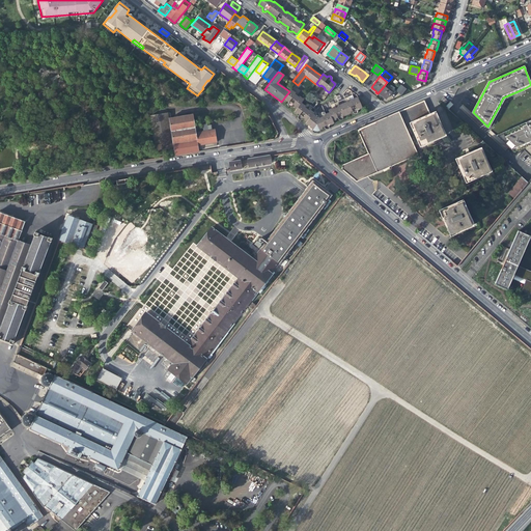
[(400,85),(396,90),(401,94),(406,89),(400,85)]
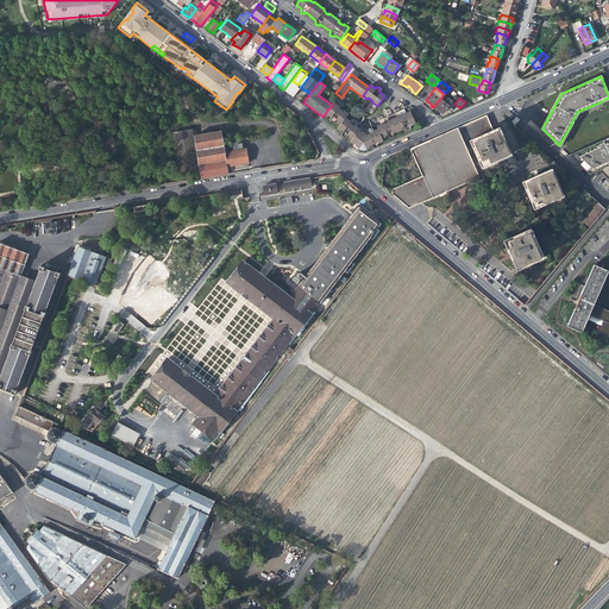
[(449,106),(440,99),(433,107),(435,110),(437,108),(439,110),(444,113),(449,106)]
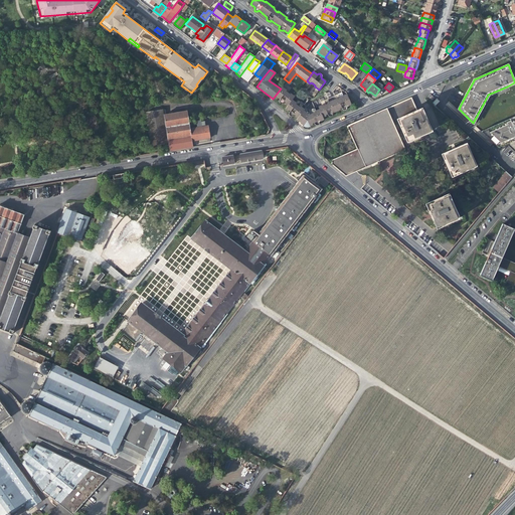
[(290,94),(286,91),(286,90),(283,87),(276,96),(280,99),(279,100),(279,101),(280,102),(280,103),(281,103),(282,104),(284,103),(288,105),(292,99),(295,96),(291,93),(290,94)]
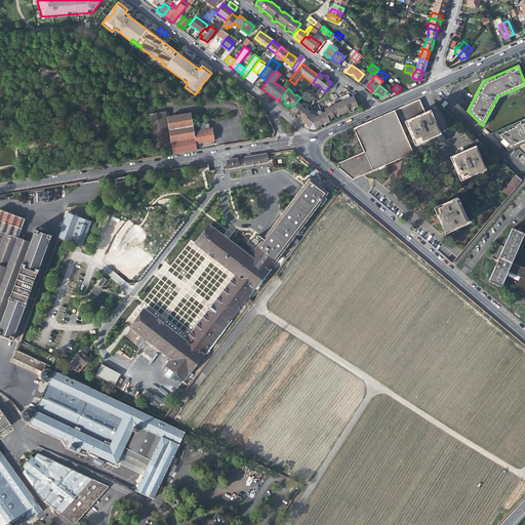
[(359,107),(354,95),(350,97),(351,98),(348,99),(345,101),(345,99),(335,104),(336,105),(332,107),(330,107),(330,106),(325,108),(326,110),(330,119),(336,117),(337,118),(338,118),(339,118),(340,118),(341,117),(341,115),(341,114),(350,111),(351,112),(352,112),(353,112),(354,112),(355,112),(356,110),(355,108),(359,107)]
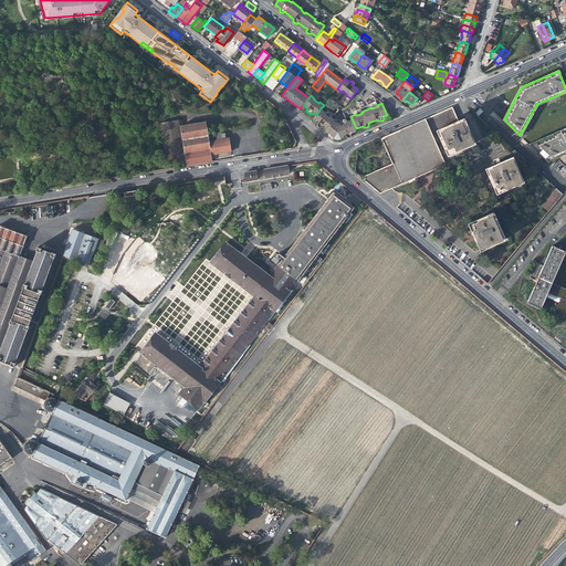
[(365,175),(364,180),(379,194),(389,189),(413,178),(446,164),(442,156),(448,154),(437,128),(459,119),(456,114),(452,107),(381,138),(391,164),(365,175)]
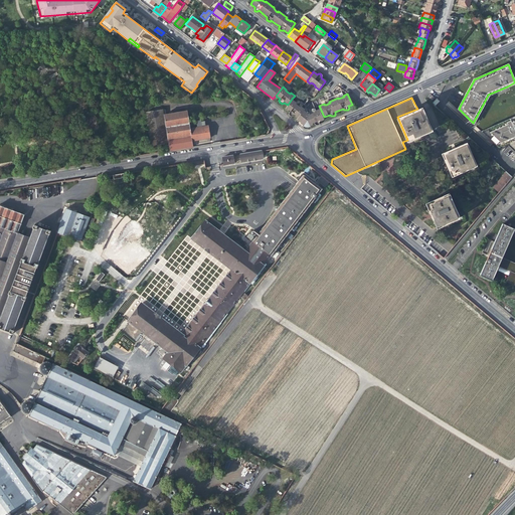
[(300,121),(308,114),(304,110),(305,109),(301,106),(300,107),(295,104),(296,103),(292,99),(288,105),(286,108),(290,111),(290,112),(290,113),(290,115),(291,115),(292,116),(293,116),(294,115),(298,118),(298,119),(300,121)]
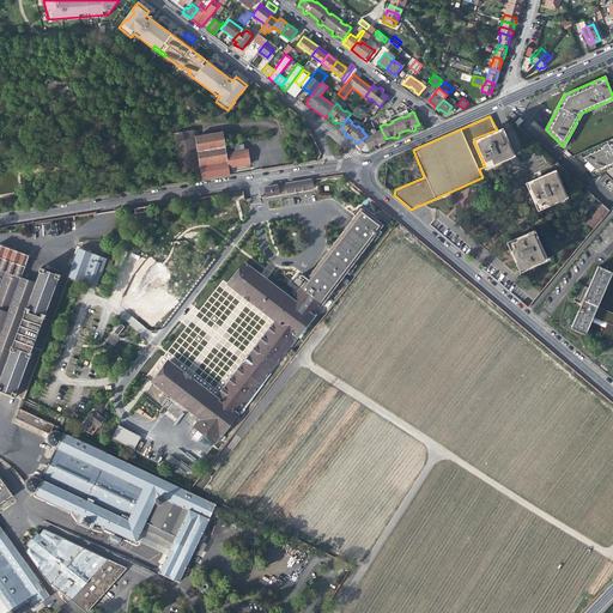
[(502,159),(514,155),(502,127),(497,129),(473,139),(485,167),(502,159)]
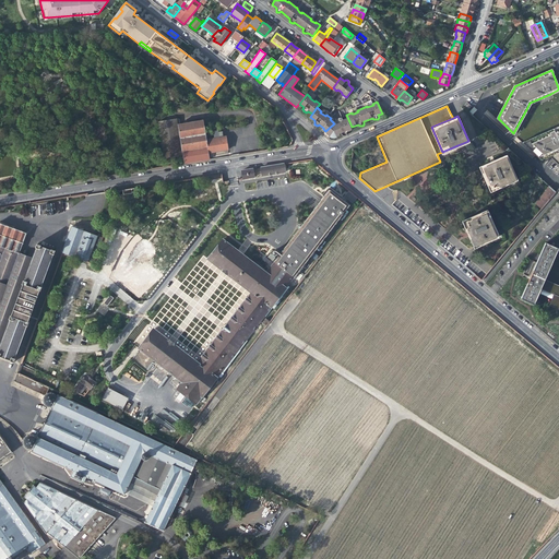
[(334,123),(325,131),(329,133),(329,135),(330,135),(332,137),(334,138),(336,138),(336,135),(342,133),(343,133),(343,134),(344,134),(345,134),(346,134),(347,134),(348,133),(348,132),(348,131),(347,131),(353,129),(352,127),(347,117),(343,119),(343,120),(341,121),(337,122),(336,122),(334,123)]
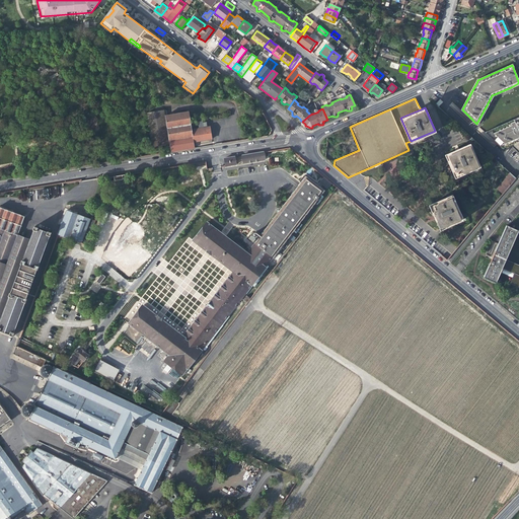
[(164,110),(146,114),(152,147),(169,144),(170,153),(194,149),(193,143),(207,140),(211,140),(208,124),(192,126),(192,124),(190,125),(188,112),(173,115),(173,113),(171,112),(169,114),(170,115),(165,116),(164,110)]
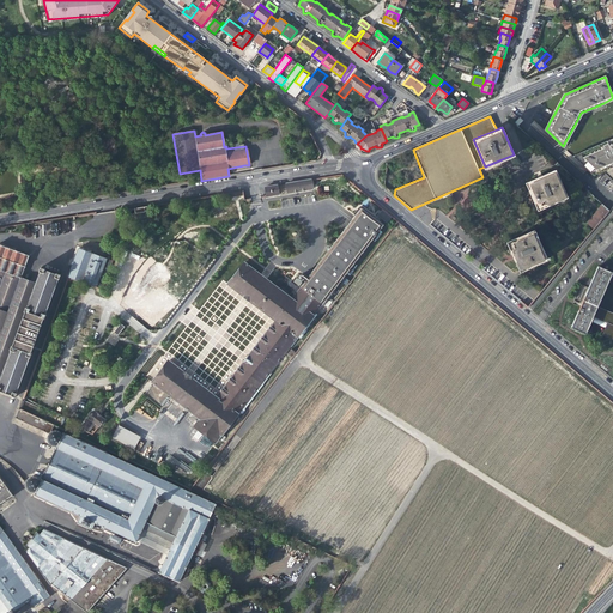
[(612,140),(575,156),(594,174),(612,165),(612,140)]
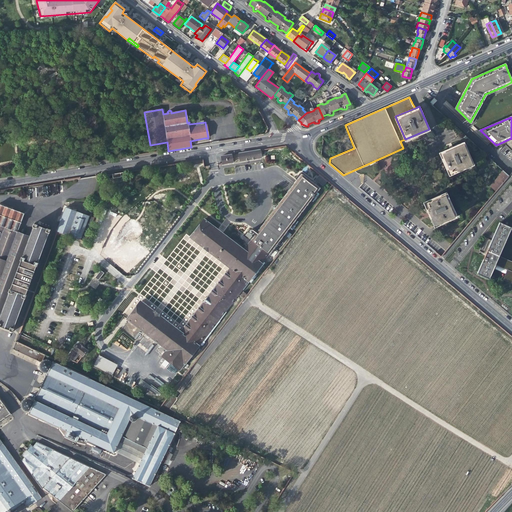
[(454,146),(439,153),(448,175),(472,165),(463,142),(454,146)]
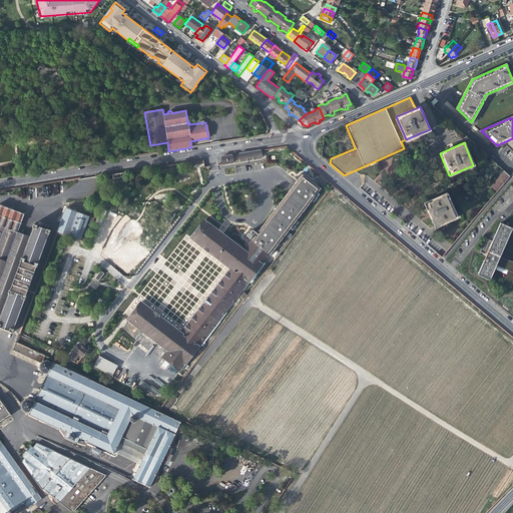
[(239,156),(240,161),(262,157),(260,150),(239,153),(221,156),(222,164),(232,162),(232,157),(239,156)]
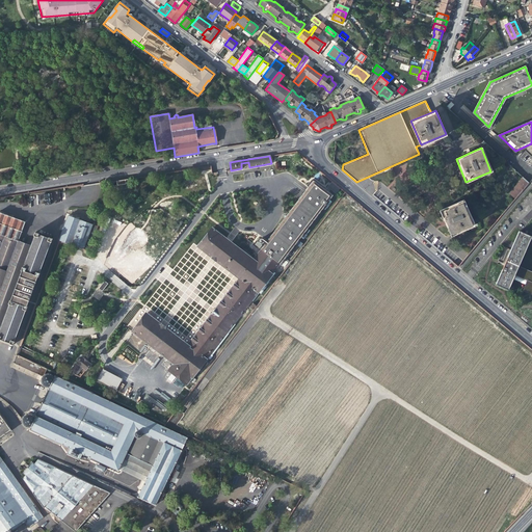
[(510,193),(515,198),(529,183),(523,178),(510,193)]
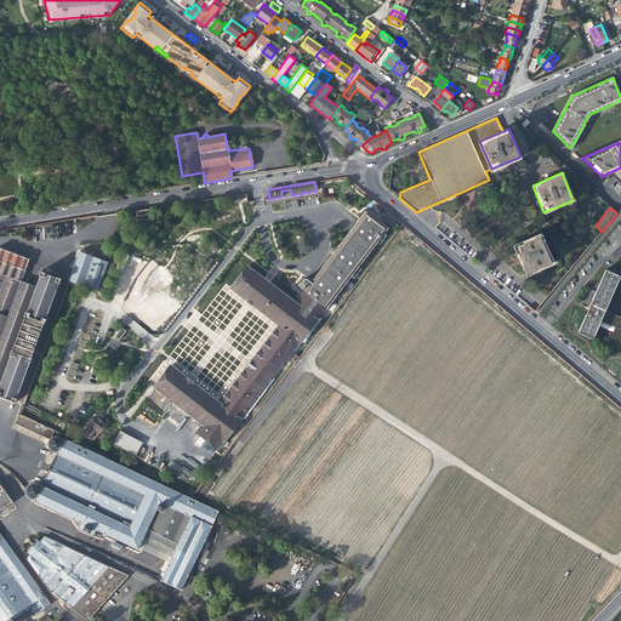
[(217,450),(317,320),(348,280),(388,228),(366,211),(365,212),(364,211),(359,217),(360,218),(311,283),(305,279),(303,279),(302,280),(301,280),(301,283),(302,284),(305,284),(306,284),(308,285),(295,303),(248,267),(231,289),(279,325),(218,404),(171,366),(154,388),(155,389),(147,400),(167,416),(176,405),(203,425),(195,434),(217,450)]
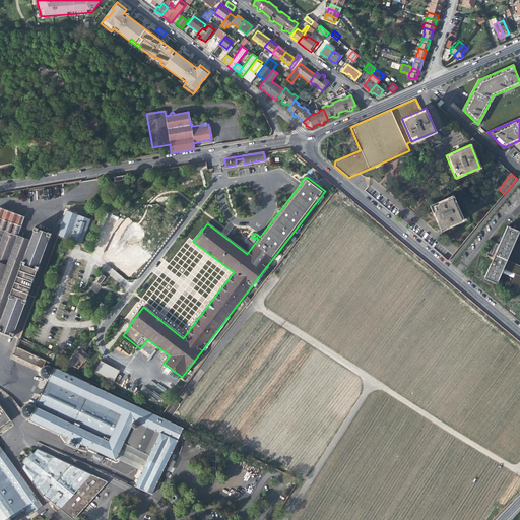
[(332,184),(324,177),(320,183),(327,189),(332,184)]
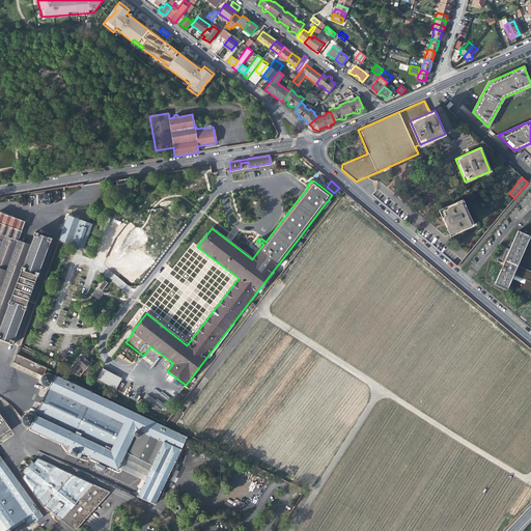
[(462,199),(439,208),(444,223),(449,235),(473,225),(462,199)]
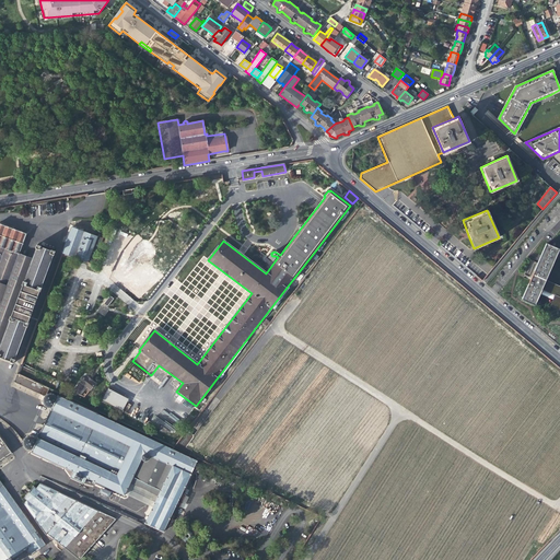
[(0,356),(9,359),(9,360),(13,362),(14,358),(13,358),(25,325),(26,325),(27,321),(26,321),(37,290),(38,290),(41,286),(39,286),(50,253),(51,254),(53,249),(48,248),(48,249),(38,245),(35,243),(34,247),(31,257),(18,253),(24,233),(0,224),(0,356)]
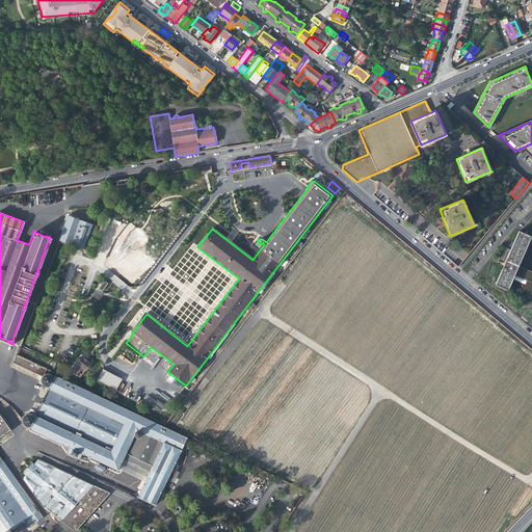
[(65,215),(57,239),(85,250),(99,215),(95,214),(94,216),(92,215),(91,215),(90,215),(89,215),(88,216),(88,217),(88,218),(88,220),(89,221),(90,221),(91,221),(90,223),(65,215)]
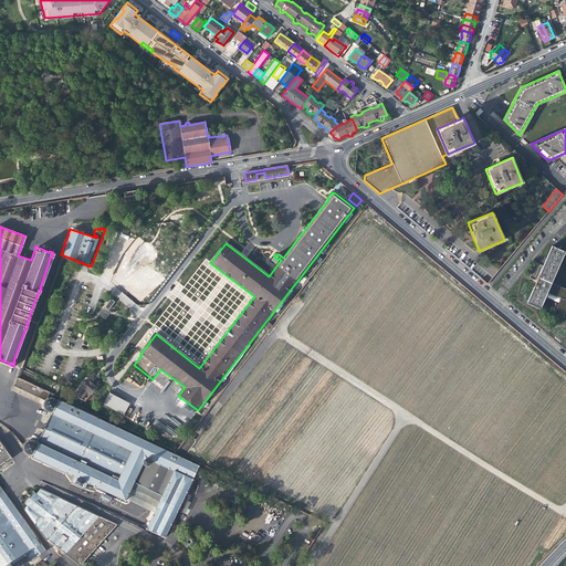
[(565,249),(565,248),(552,242),(526,303),(541,308),(547,293),(561,299),(556,308),(565,312),(565,289),(552,283),(565,249)]
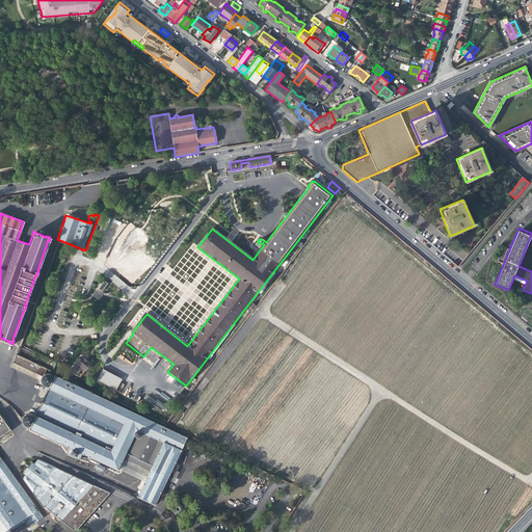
[(126,270),(134,281),(164,241),(140,229),(130,243),(143,253),(141,256),(129,248),(127,247),(125,248),(115,261),(126,270)]
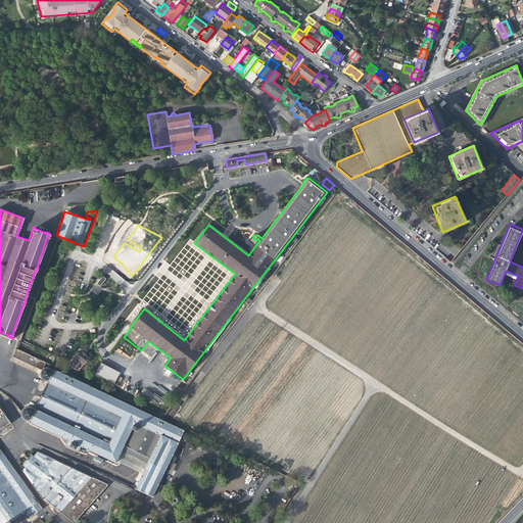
[(102,276),(97,284),(101,286),(106,279),(102,276)]
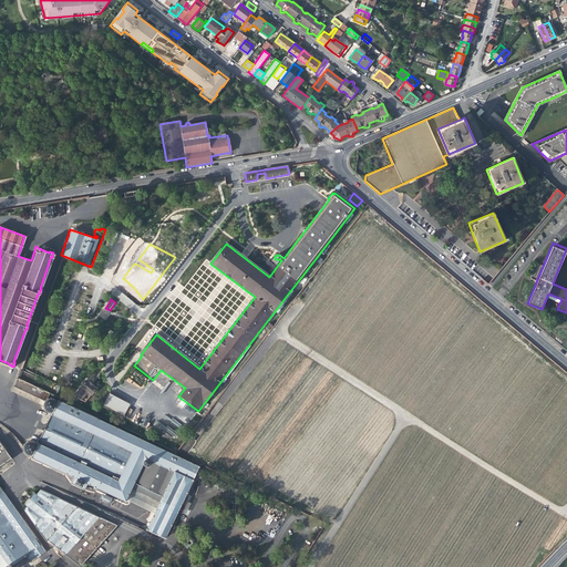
[(122,309),(116,306),(106,319),(111,323),(122,309)]
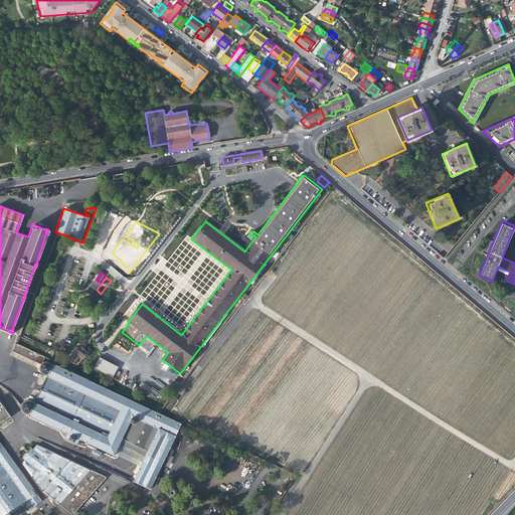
[(28,349),(33,339),(19,333),(12,351),(41,365),(45,356),(28,349)]
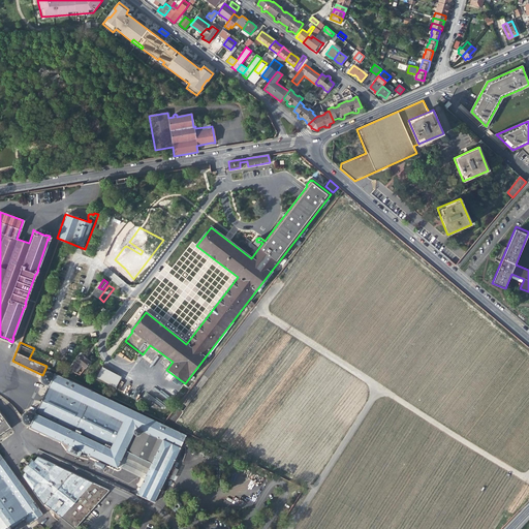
[(69,370),(76,374),(83,366),(85,368),(90,362),(81,354),(69,370)]
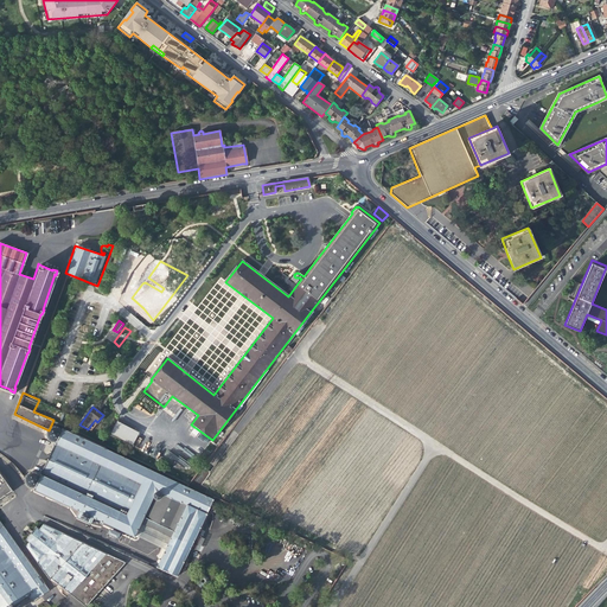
[(110,434),(133,446),(138,435),(140,433),(117,421),(113,432),(112,430),(110,434)]
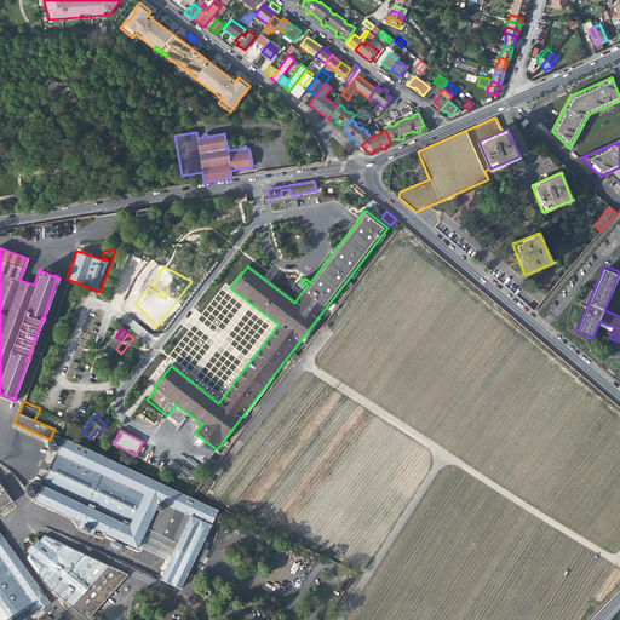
[(50,440),(49,440),(49,441),(49,443),(49,445),(49,447),(50,449),(51,451),(53,451),(56,452),(57,452),(59,451),(42,487),(41,486),(39,483),(38,483),(35,482),(34,482),(32,483),(30,484),(29,486),(28,488),(27,492),(28,493),(28,494),(29,497),(30,497),(32,498),(33,498),(34,499),(36,499),(35,500),(82,522),(79,528),(80,530),(91,535),(93,535),(97,529),(138,549),(139,546),(170,561),(161,579),(182,589),(195,560),(199,562),(206,547),(201,546),(213,521),(218,523),(220,517),(217,515),(218,511),(65,438),(64,441),(63,440),(62,438),(61,437),(58,436),(56,436),(55,436),(53,436),(51,437),(50,440)]
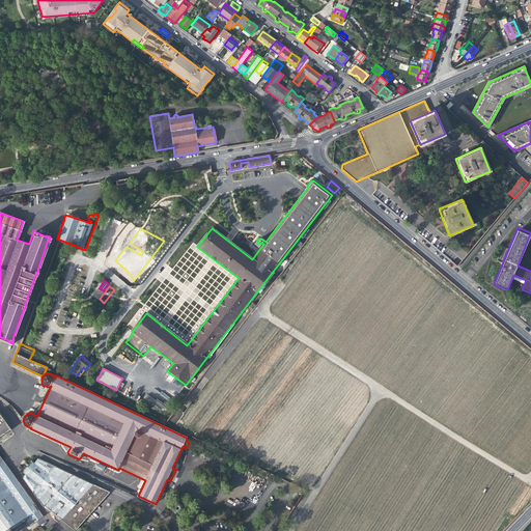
[(0,530),(20,530),(28,526),(29,527),(43,518),(0,456),(0,438),(11,430),(0,413),(0,530)]
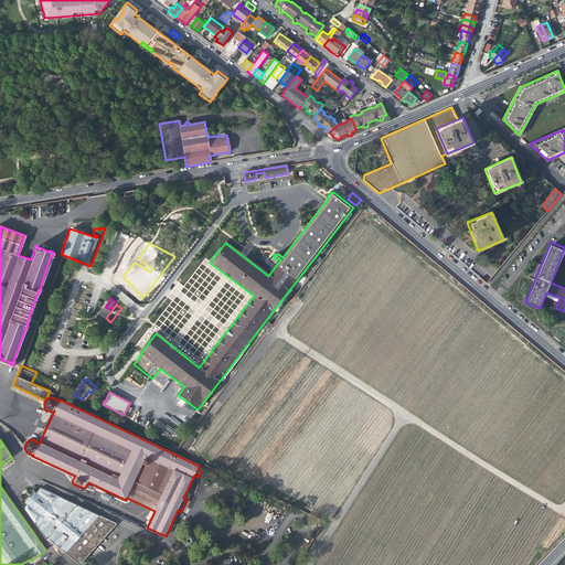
[(34,564),(80,564),(121,519),(76,499),(72,503),(41,489),(36,494),(34,492),(24,503),(27,505),(24,509),(48,541),(56,545),(57,546),(59,548),(59,551),(59,552),(63,555),(54,564),(50,564),(44,560),(41,561),(35,564),(34,564)]
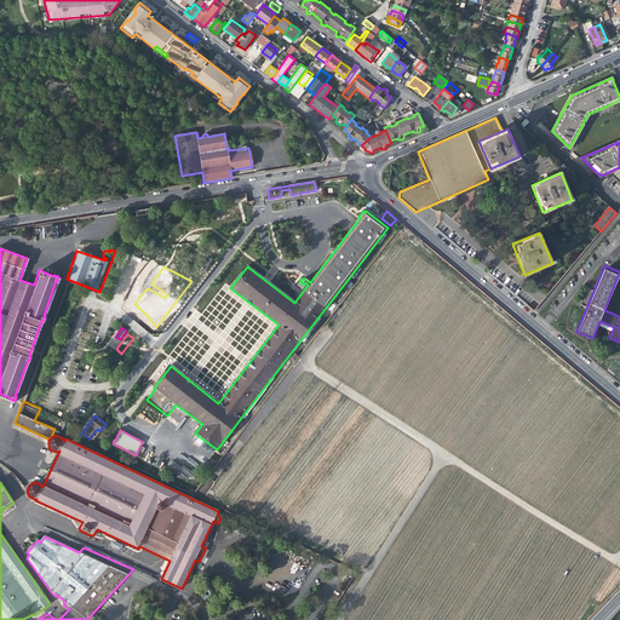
[(113,540),(110,546),(121,550),(124,544),(113,540)]
